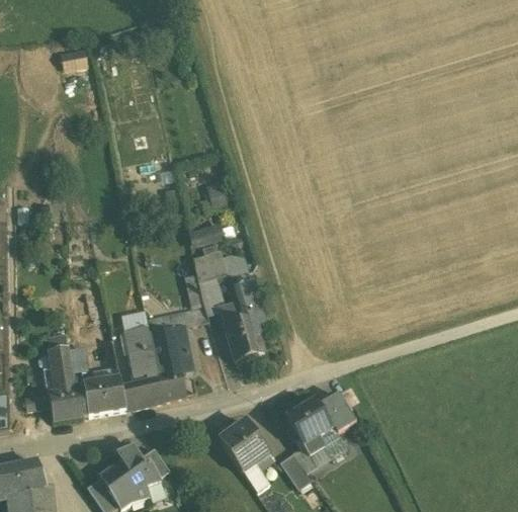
[(187,234),(192,249),(225,239),(220,224),(187,234)]
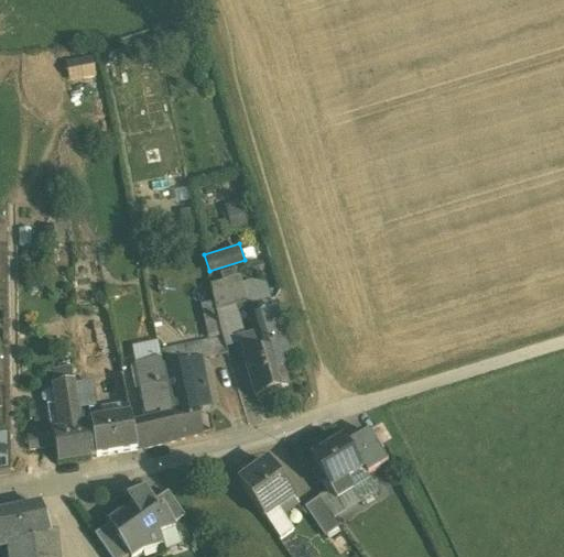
[(238,272),(210,281),(214,297),(216,307),(236,302),(246,298),(238,272)]
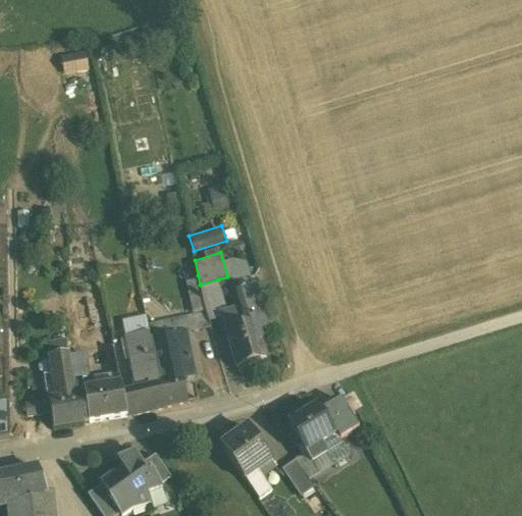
[(250,273),(235,278),(238,290),(253,285),(250,273)]
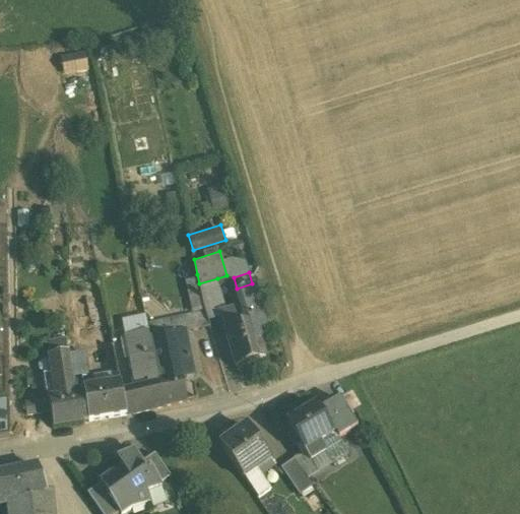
[(193,309),(204,306),(199,283),(197,274),(185,277),(193,309)]
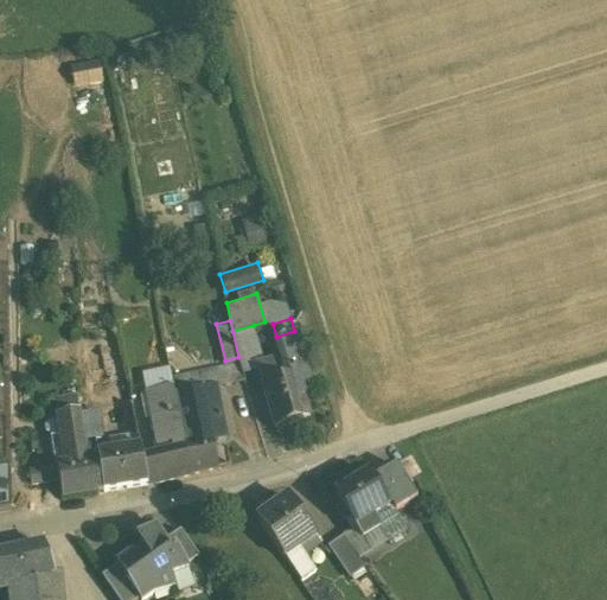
[(254,325),(232,331),(238,357),(242,369),(257,364),(263,362),(254,325)]
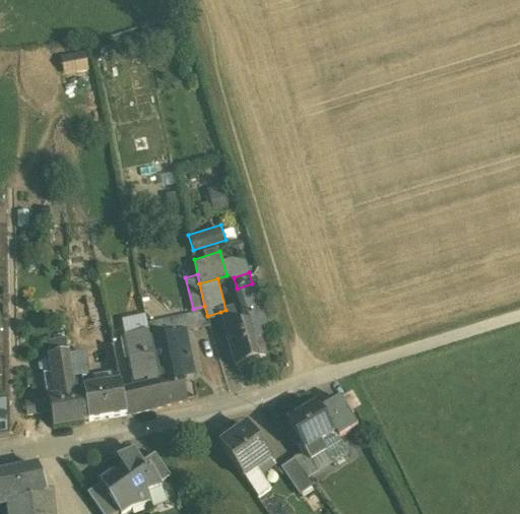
[(246,321),(238,324),(233,308),(225,310),(220,312),(236,362),(264,354),(257,328),(265,326),(252,283),(237,288),(246,321)]
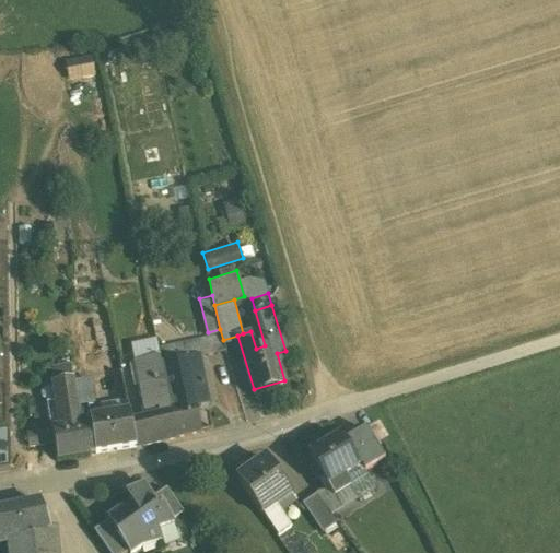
[(208,334),(160,344),(163,359),(199,351),(199,352),(225,346),(223,340),(220,329),(208,332),(208,334)]
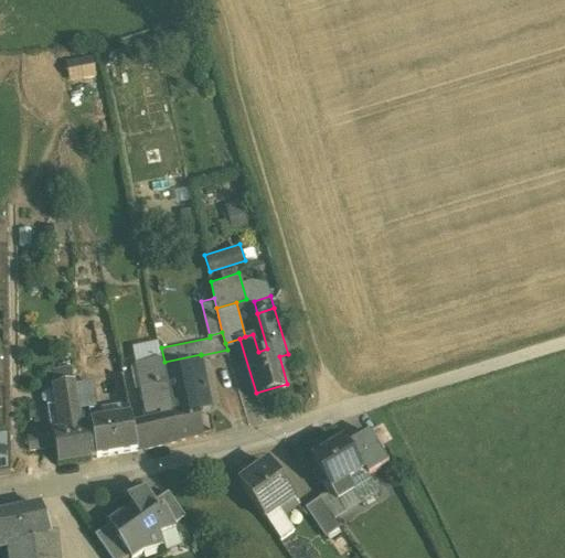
[(164,362),(162,363),(179,436),(203,429),(196,405),(211,401),(201,355),(201,354),(164,362)]
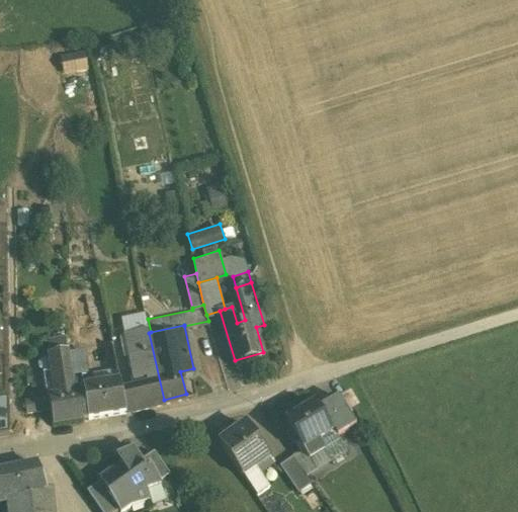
[(148,326),(124,330),(135,380),(126,382),(133,407),(164,400),(149,333),(148,326)]
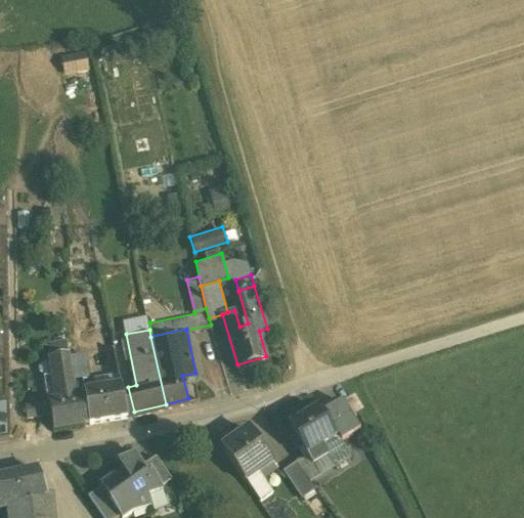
[(62,351),(50,353),(55,389),(56,394),(74,387),(68,350),(62,351)]
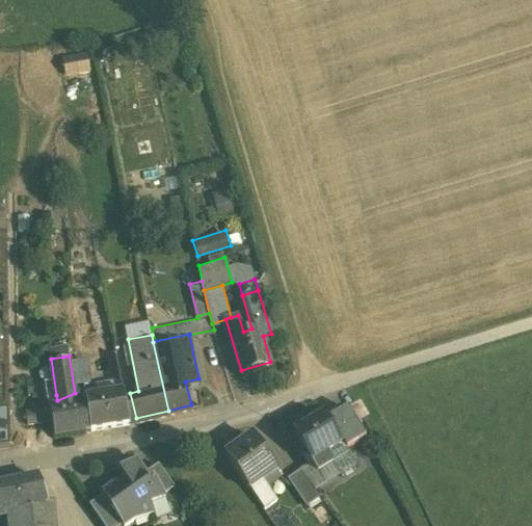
[(123,386),(85,392),(85,397),(80,398),(85,426),(129,419),(123,386)]
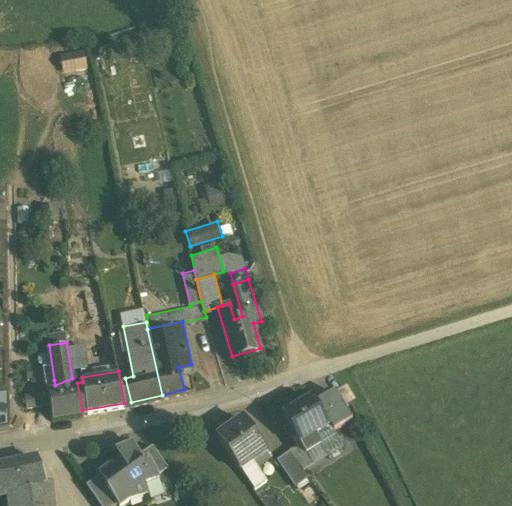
[(55,385),(48,388),(50,401),(52,414),(82,410),(77,383),(73,384),(72,378),(55,385)]
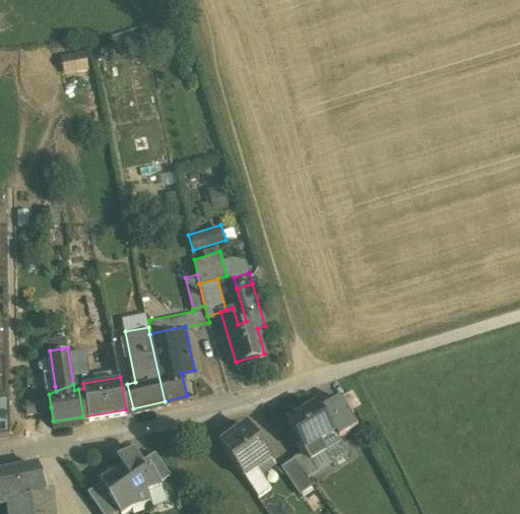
[(55,386),(48,387),(49,394),(56,391),(55,386)]
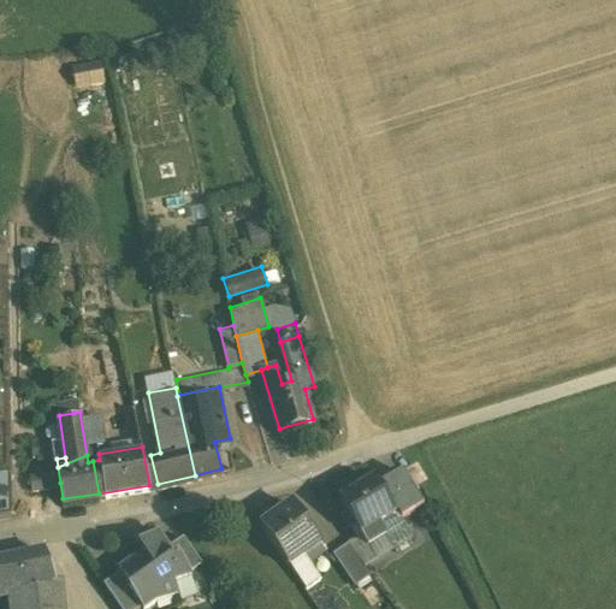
[(0,509),(11,509),(11,465),(0,466),(0,509)]
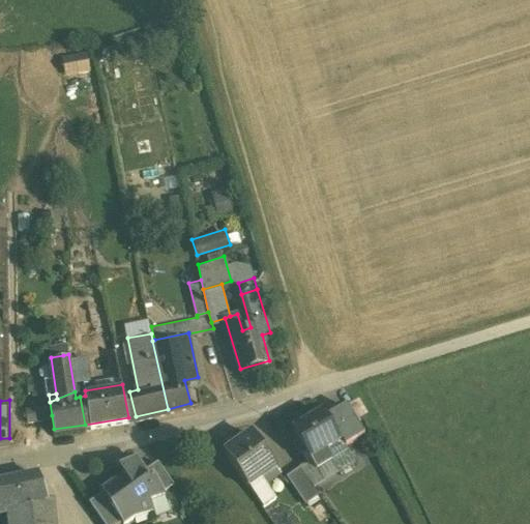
[(30,419),(52,415),(50,402),(27,406),(30,419)]
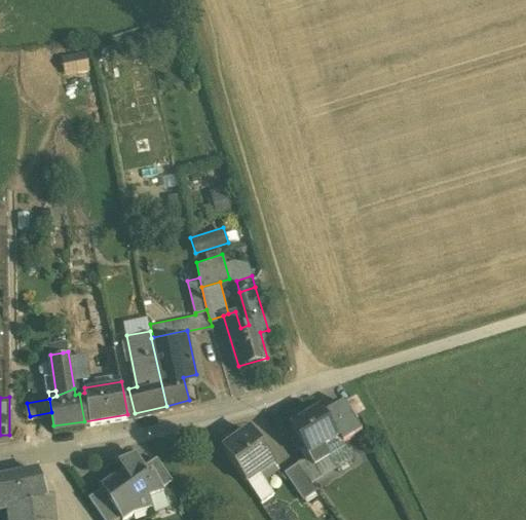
[(343,400),(322,412),(336,437),(339,441),(342,439),(361,429),(343,400)]
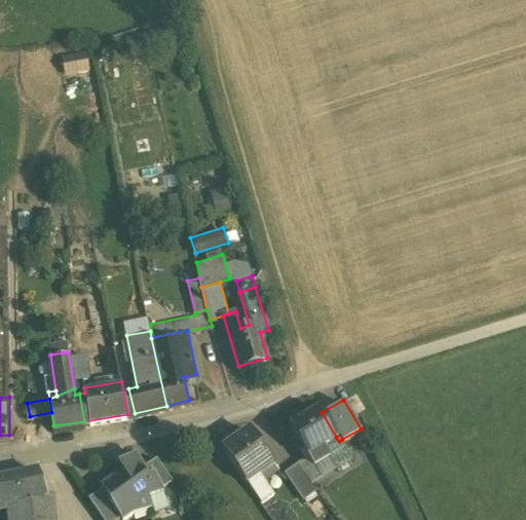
[(318,406),(290,423),(297,436),(302,444),(308,453),(324,444),(336,437),(322,412),(318,406)]
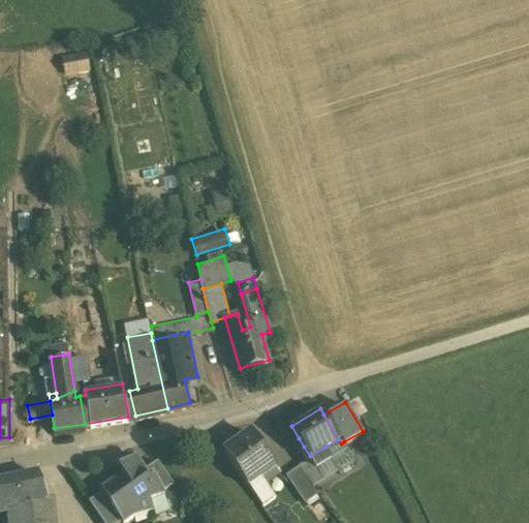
[(251,429),(224,449),(247,482),(261,471),(275,462),(251,429)]
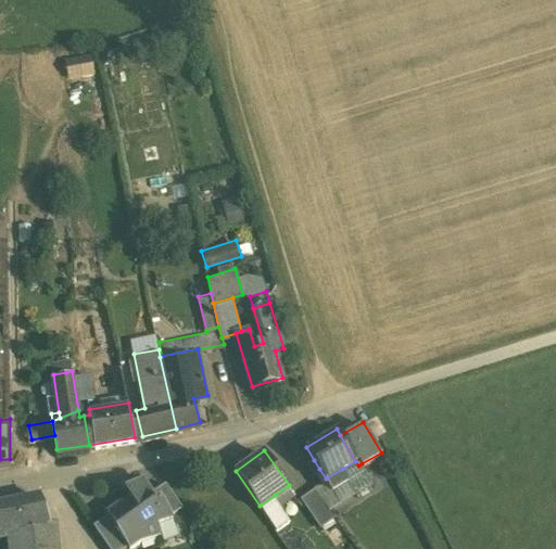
[(314,460),(308,463),(314,472),(319,469),(314,460)]
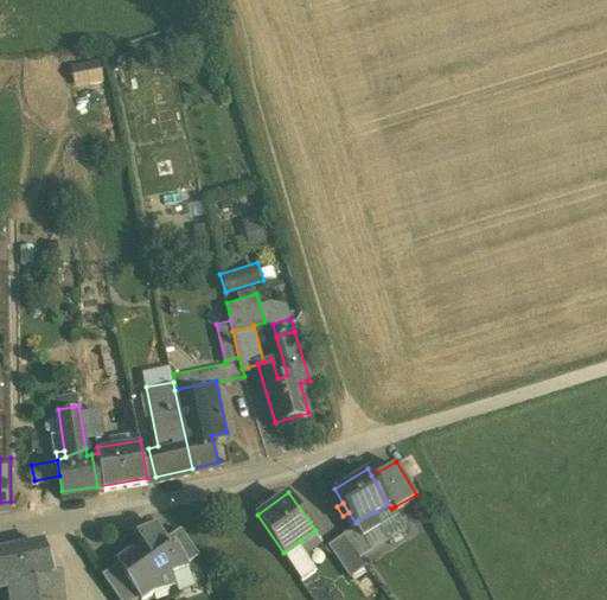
[(391,509),(388,504),(374,512),(379,523),(388,537),(407,525),(395,506),(391,509)]
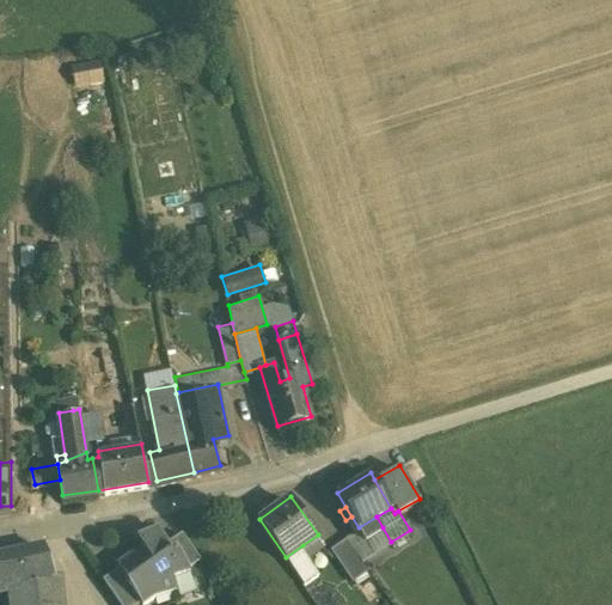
[(377,517),(359,527),(365,538),(383,527),(377,517)]
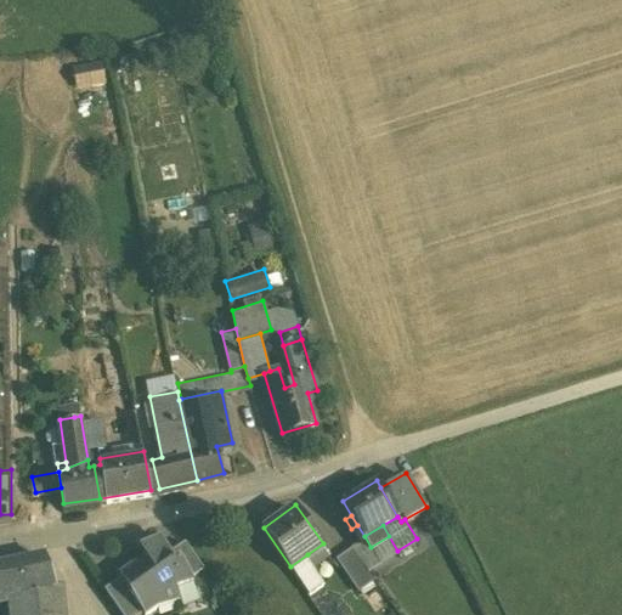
[(159,532),(140,546),(143,552),(119,569),(122,573),(133,588),(130,591),(142,608),(145,611),(157,603),(180,594),(175,584),(193,576),(190,573),(179,556),(176,558),(169,547),(159,532)]
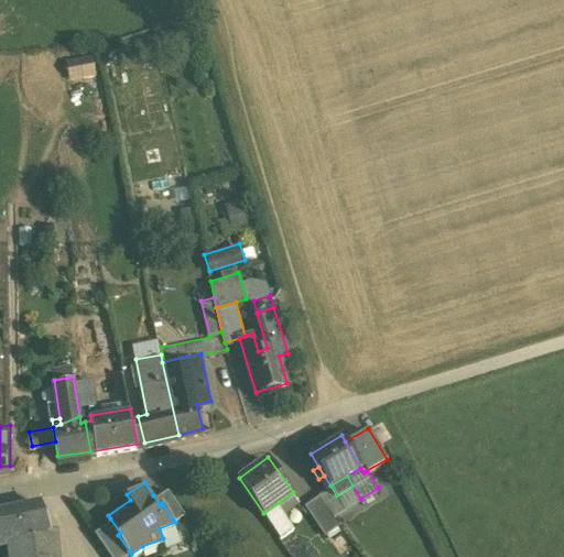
[(184,511),(167,487),(153,495),(160,505),(162,503),(172,519),(184,511)]
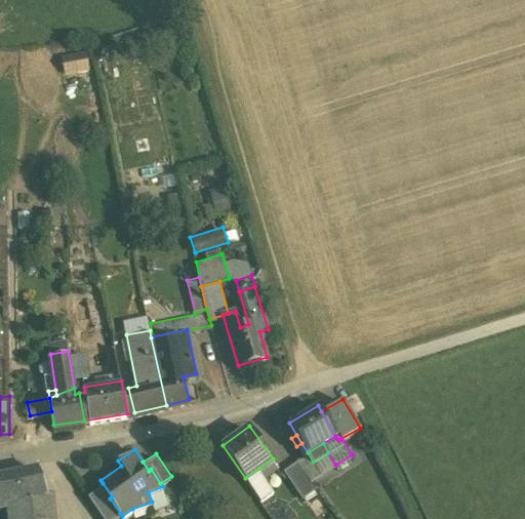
[(296,460),(283,469),(301,495),(315,486),(296,460)]
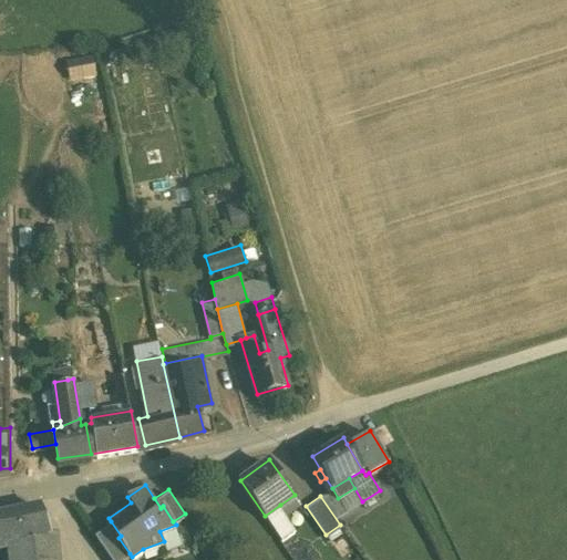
[(41,503),(0,510),(0,541),(11,540),(33,536),(51,531),(41,503)]
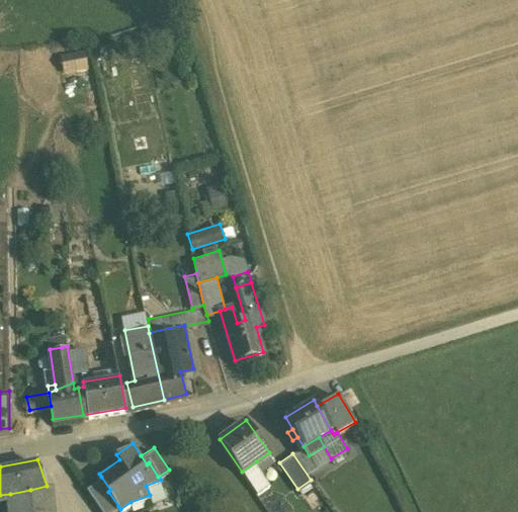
[(256,461),(242,472),(258,494),(271,484),(256,461)]
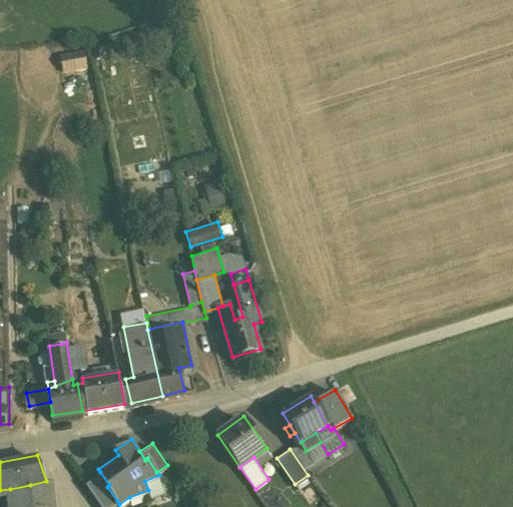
[(109,485),(100,472),(85,482),(102,506),(108,506),(117,501),(107,487),(109,485)]
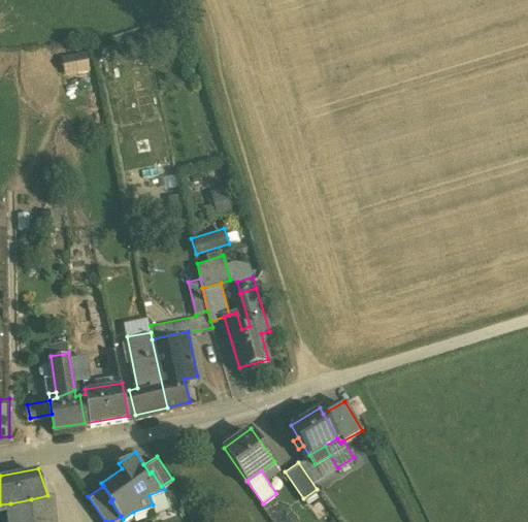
[(56,521),(54,494),(47,495),(31,499),(33,521),(56,521)]
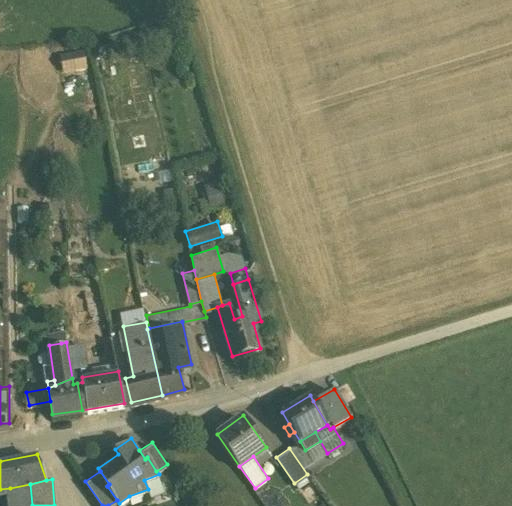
[(32,505),(30,484),(10,488),(13,505),(32,505)]
